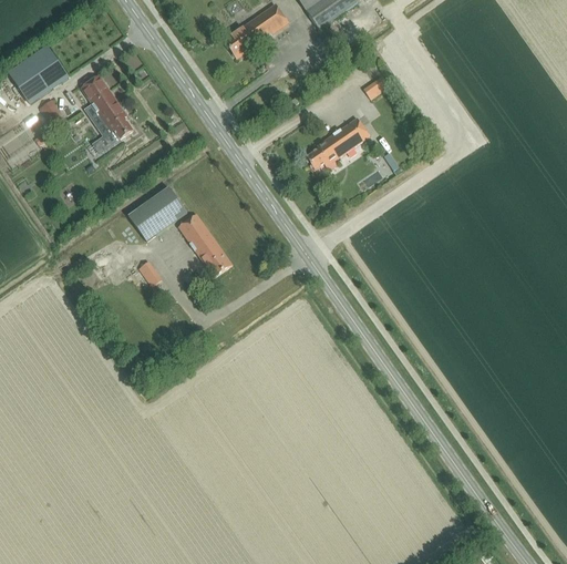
[(215,0),(222,10),(237,0),(215,0)]
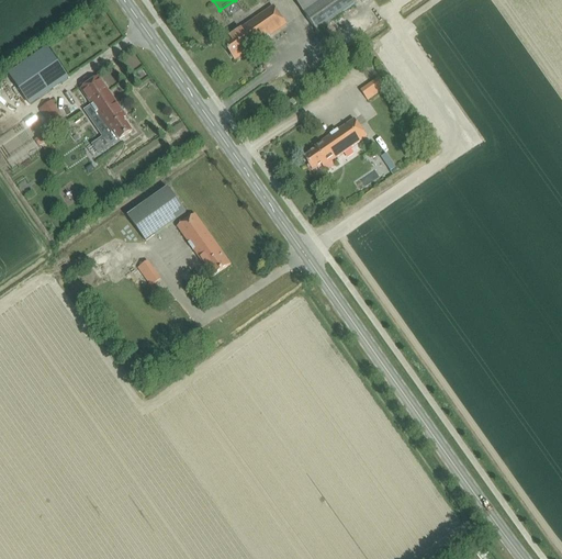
[(356,0),(296,0),(303,10),(315,28),(356,0)]
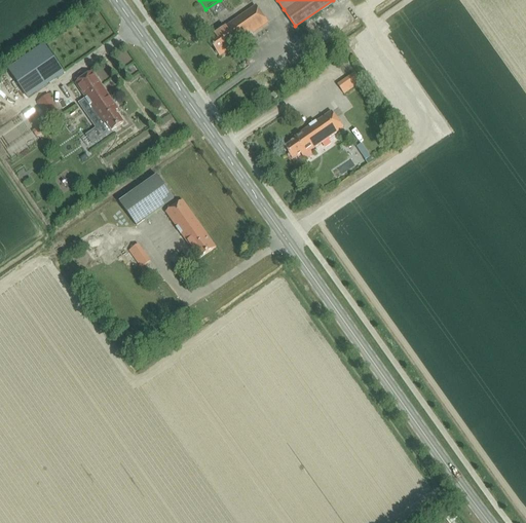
[(220,53),(267,21),(255,4),(208,36),(220,53)]
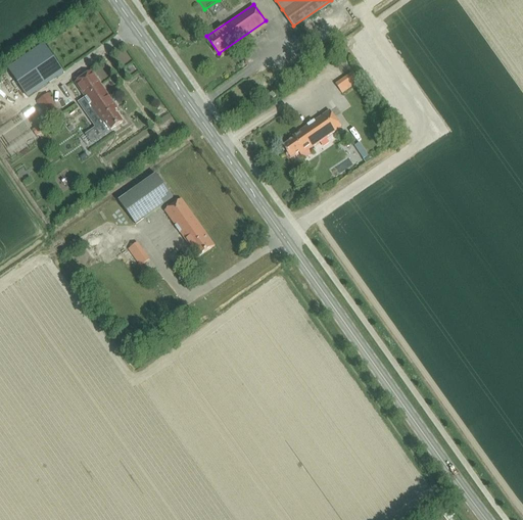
[(63,71),(43,43),(8,68),(29,96),(63,71)]
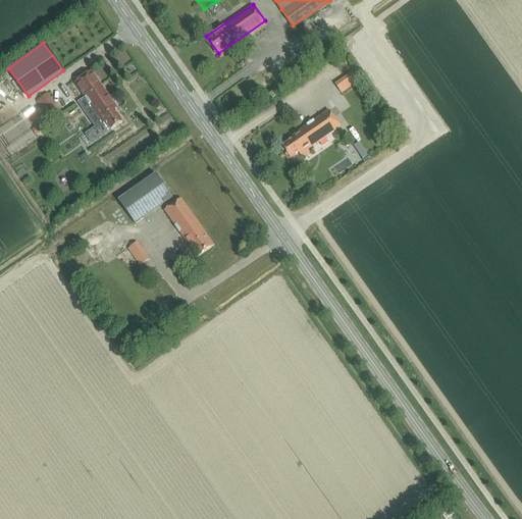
[(92,141),(122,119),(114,107),(117,105),(91,68),(74,80),(102,120),(86,132),(92,141)]
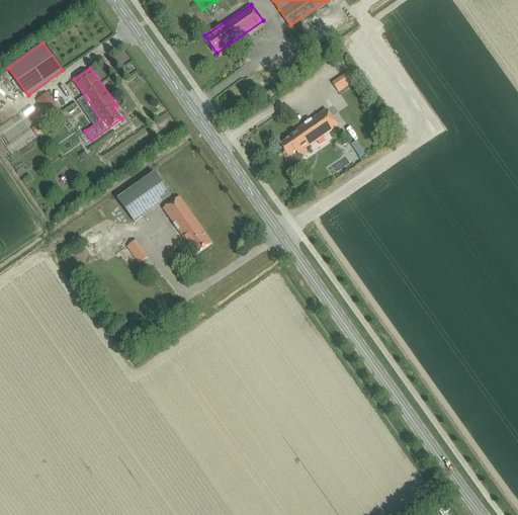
[(338,90),(355,78),(348,69),(331,81),(338,90)]
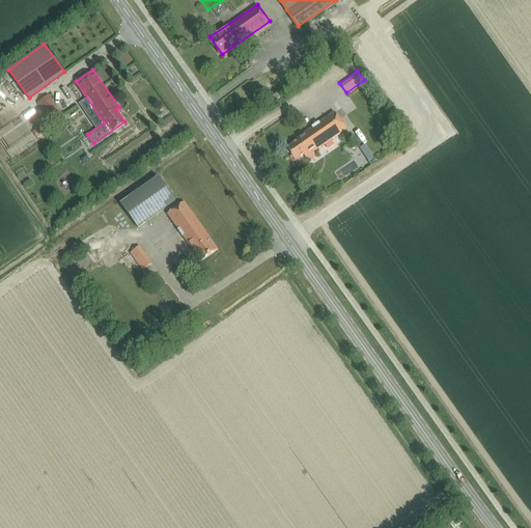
[(274,100),(280,95),(277,91),(271,95),(274,100)]
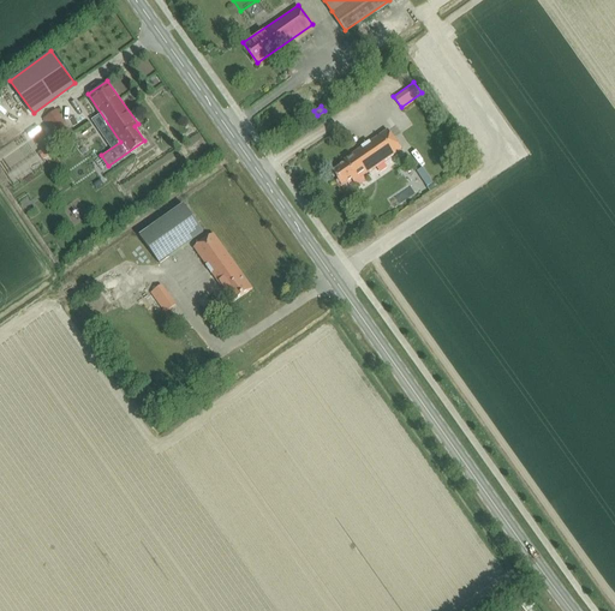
[(69,130),(54,111),(45,118),(59,136),(69,130)]
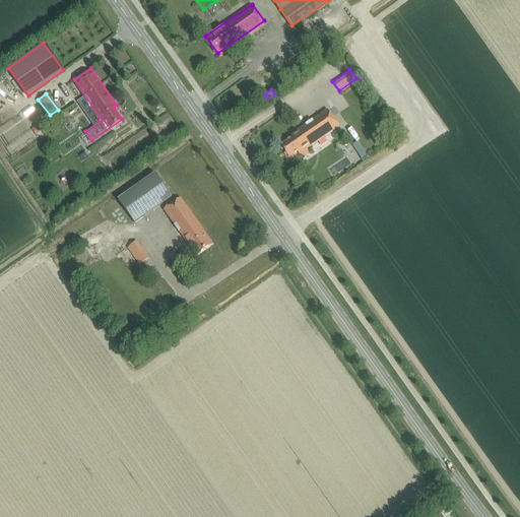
[(299,152),(339,125),(327,107),(289,132),(291,134),(279,142),(289,156),(298,150),(299,152)]
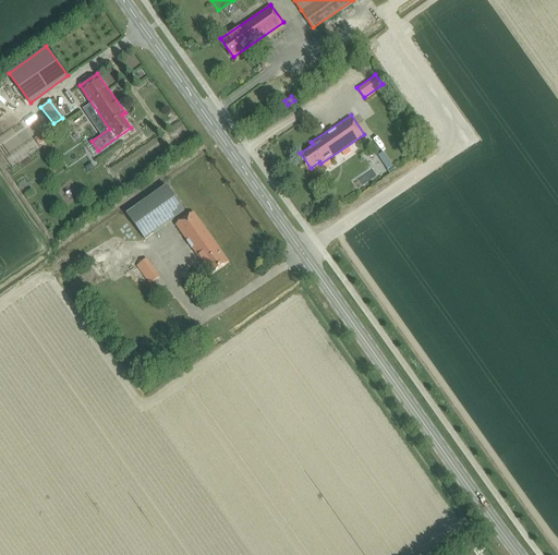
[(39,127),(31,132),(35,140),(45,133),(39,127)]
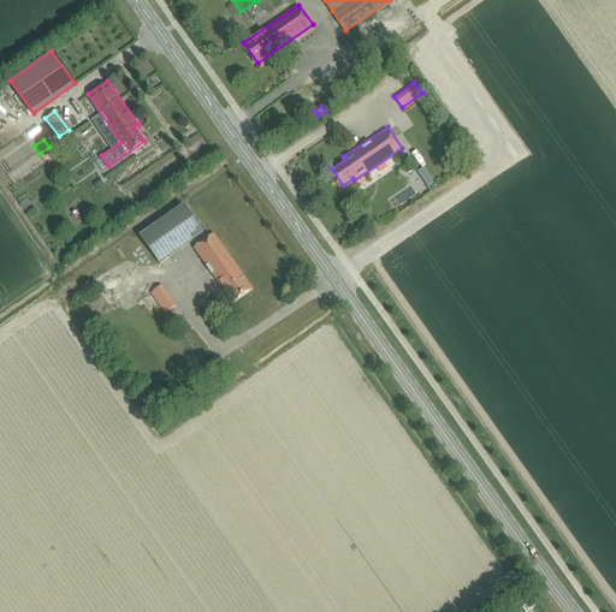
[(400,162),(389,173),(392,176),(381,185),(396,201),(418,180),(400,162)]
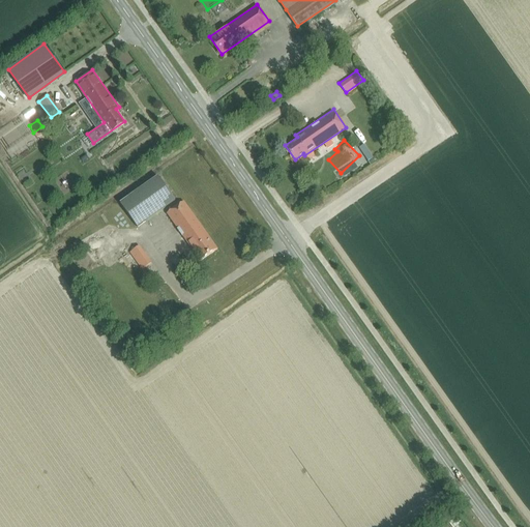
[(87,162),(94,174),(104,168),(96,156),(87,162)]
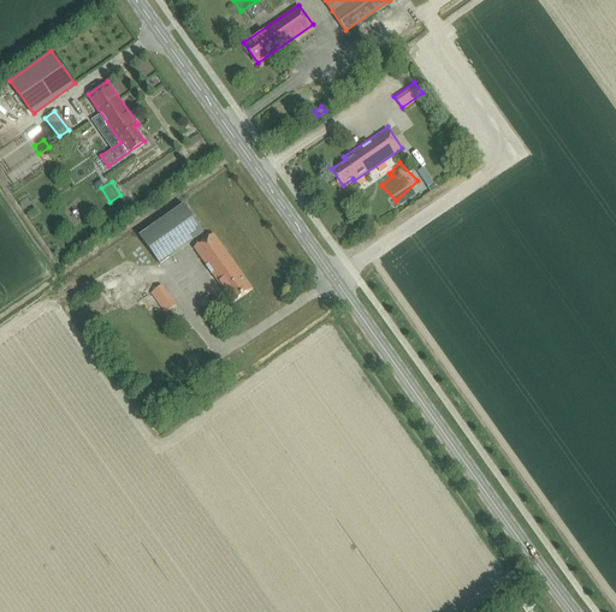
[(159,261),(203,230),(183,201),(138,232),(159,261)]
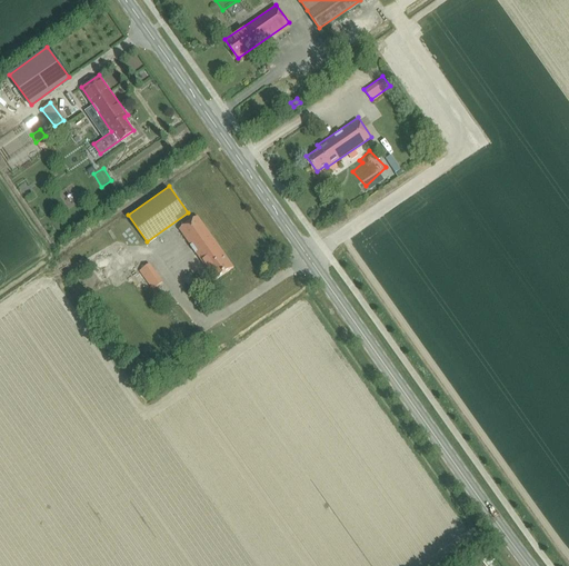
[(215,278),(232,265),(197,214),(179,227),(215,278)]
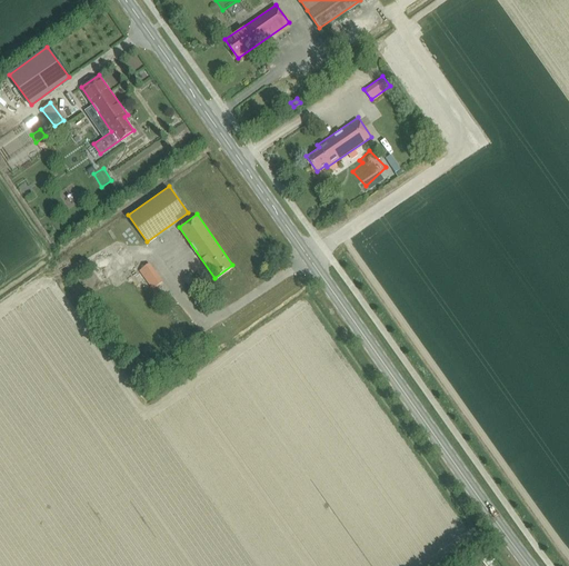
[(149,260),(139,268),(149,283),(152,287),(162,280),(149,260)]
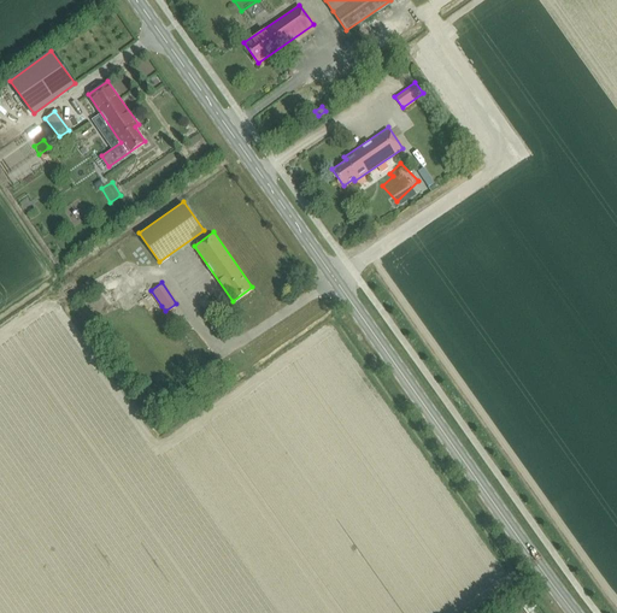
All buildings are outlined.
